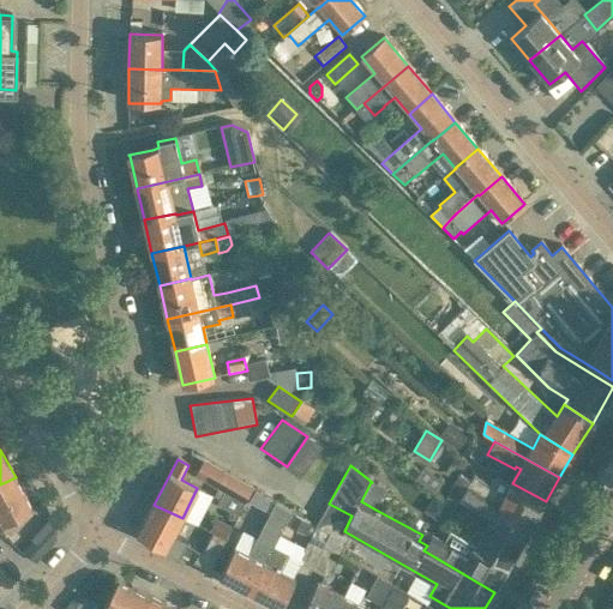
[(226,474),(214,498),(220,501),(216,506),(238,518),(253,490),(226,474)]
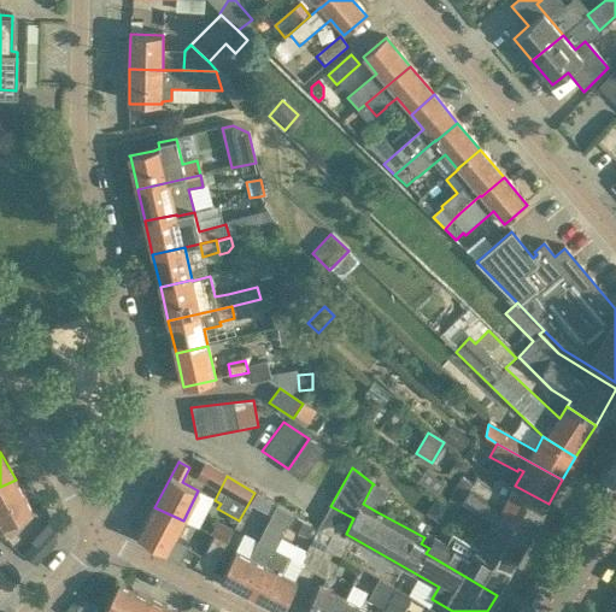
[(511,570),(533,533),(469,490),(473,487),(462,478),(449,498),(492,527),(477,551),(511,570)]
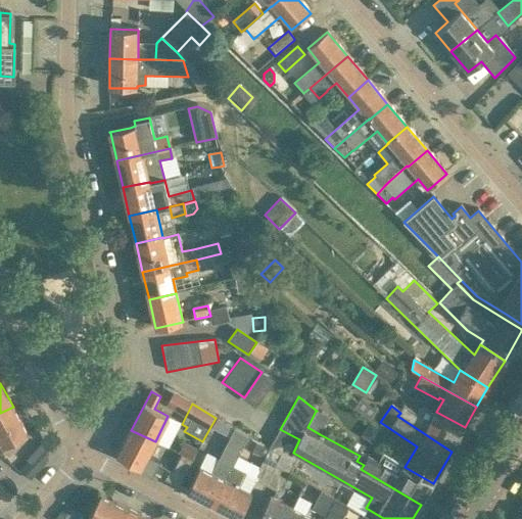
[(0,447),(28,434),(13,407),(0,413),(0,447)]
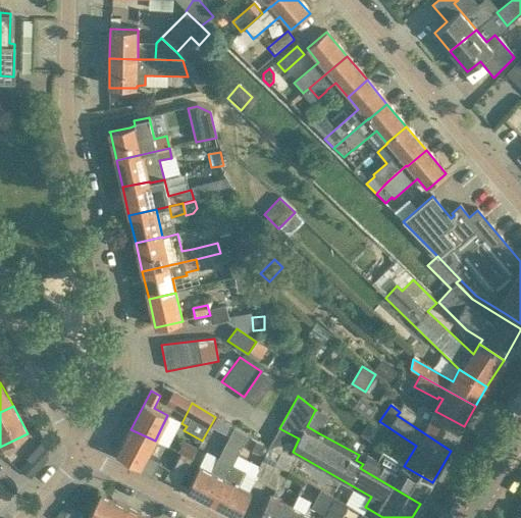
[(404,406),(400,412),(397,415),(451,451),(462,430),(433,415),(432,416),(420,407),(415,414),(404,406)]
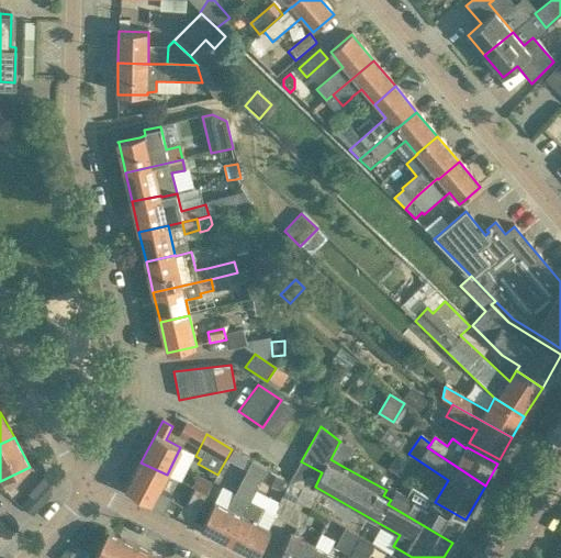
[(331,459),(344,467),(354,449),(340,442),(331,459)]
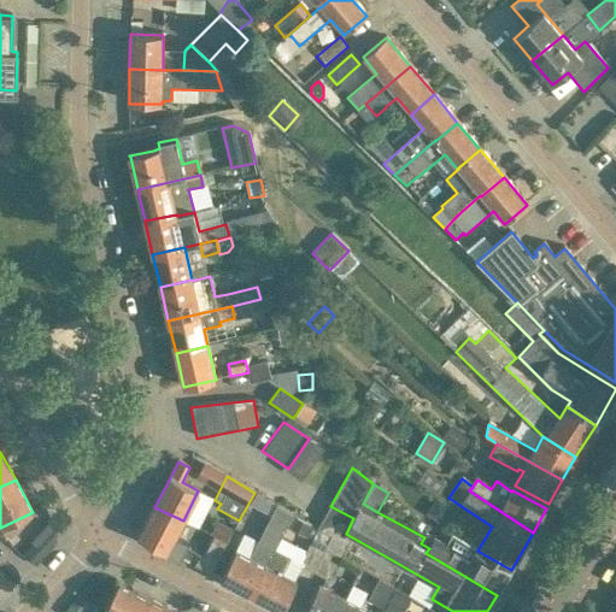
[(263,507),(267,500),(256,495),(250,506),(256,508),(263,507)]
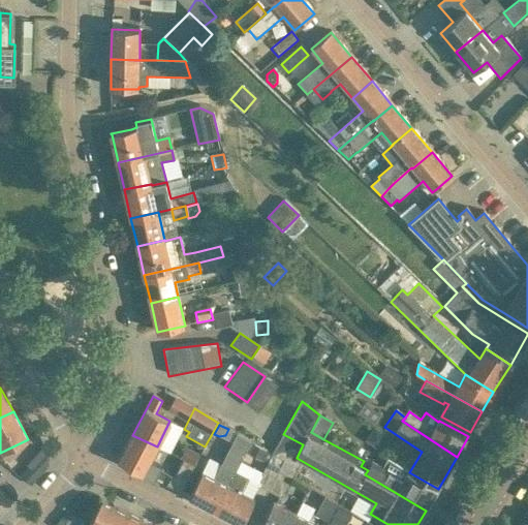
[(236,473),(245,454),(251,442),(237,434),(213,479),(203,472),(189,497),(216,511),(236,473)]
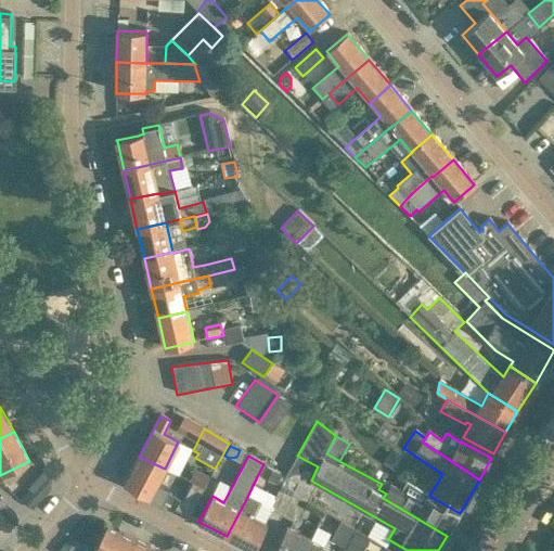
[(175,510),(179,500),(168,495),(171,488),(158,482),(165,469),(139,457),(125,484),(150,497),(175,510)]
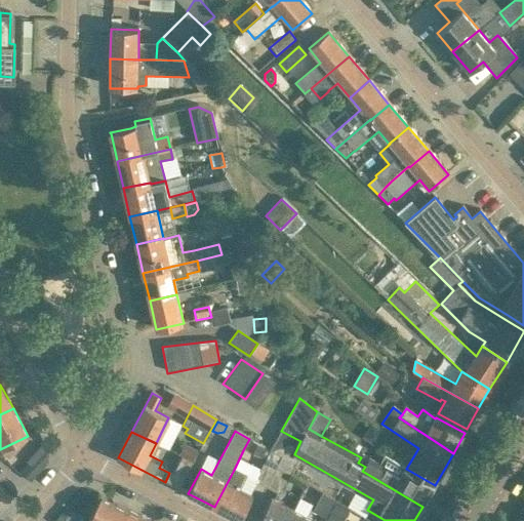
[(259,457),(265,448),(252,442),(252,441),(249,439),(243,450),(259,458),(259,457)]
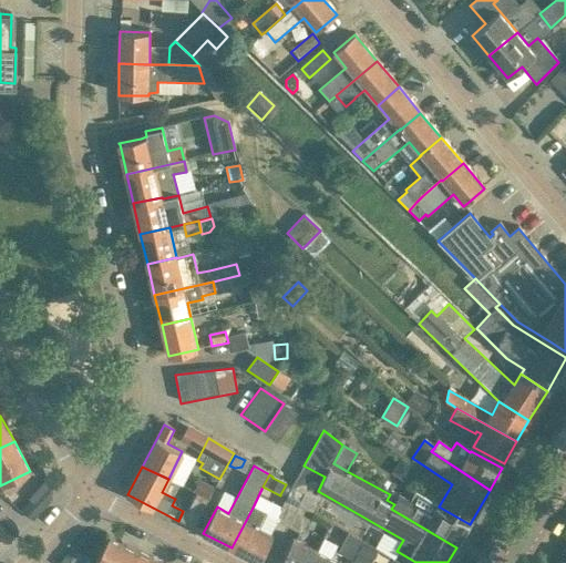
[(214,489),(198,481),(193,492),(207,500),(214,489)]
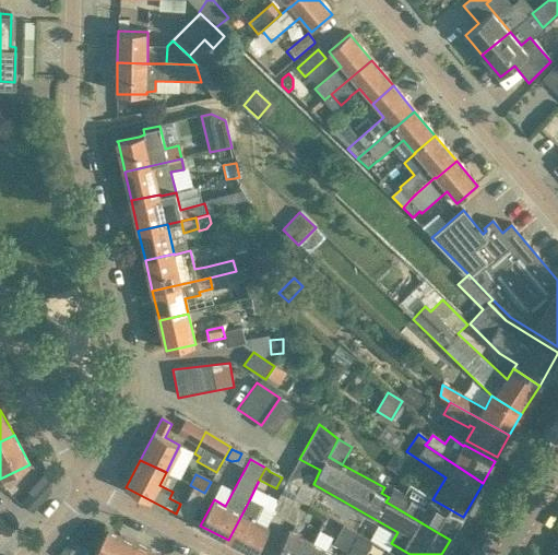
[(287,481),(271,511),(270,512),(273,515),(284,520),(294,498),(300,487),(287,481)]
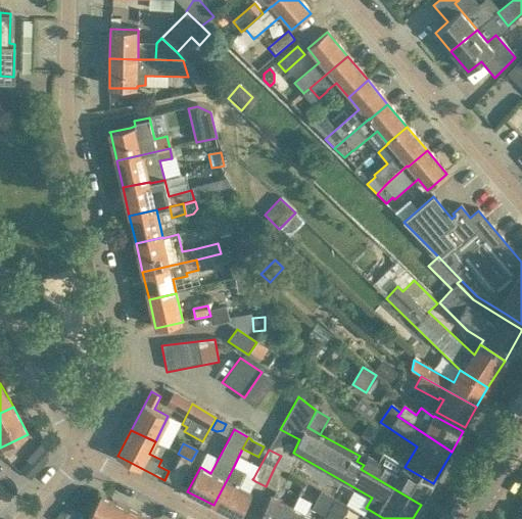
[(362,453),(360,456),(357,461),(364,465),(361,469),(421,505),(433,483),(405,467),(404,467),(382,455),(377,462),(362,453)]
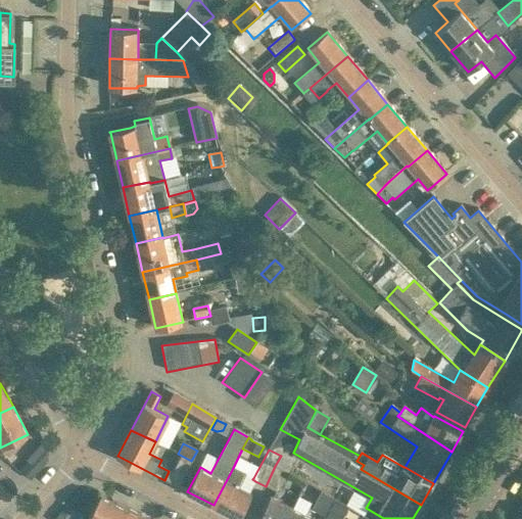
[(192,462),(181,456),(173,472),(170,478),(181,484),(192,462)]
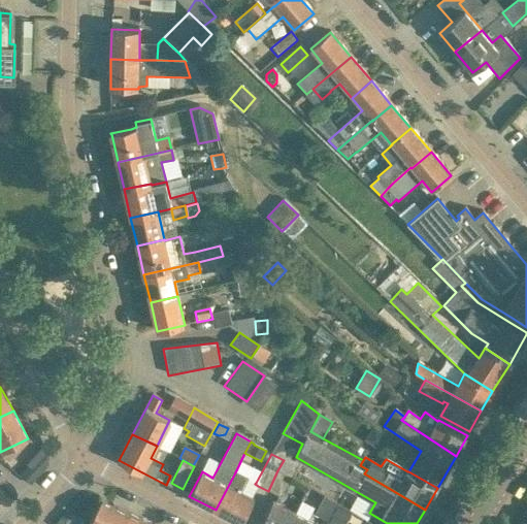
[(277,470),(291,478),(297,467),(284,460),(277,470)]
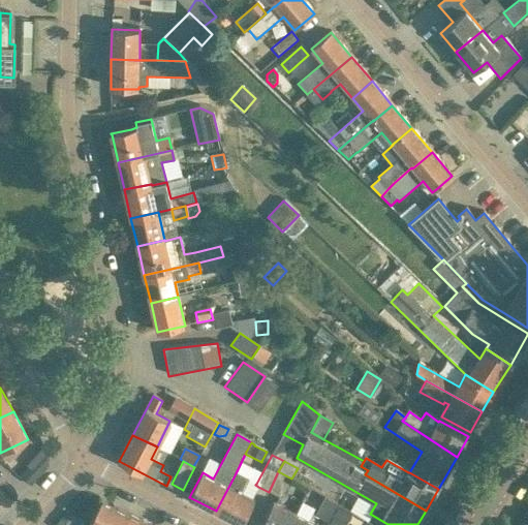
[(39,479),(28,468),(19,477),(30,488),(39,479)]
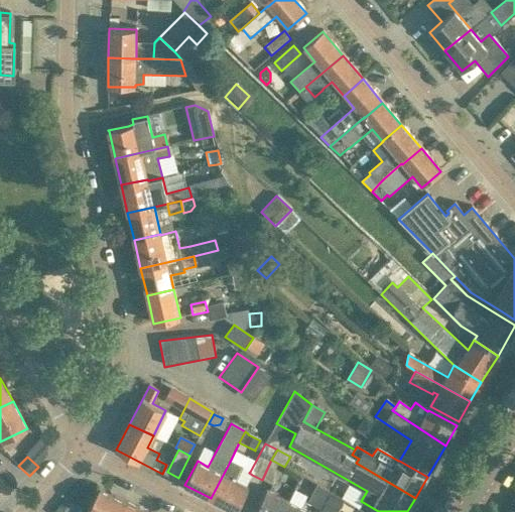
[(274,487),(284,467),(271,460),(262,480),(274,487)]
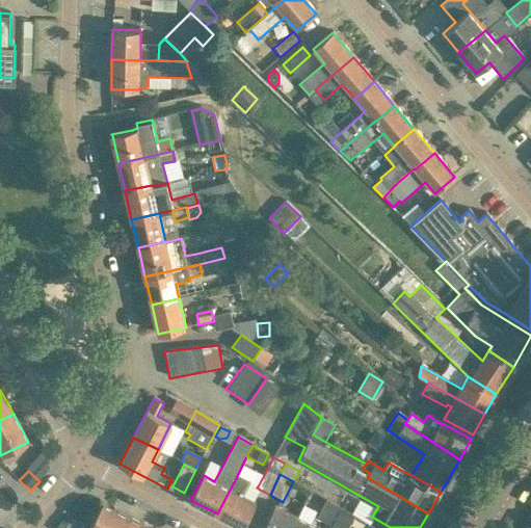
[(254,501),(260,490),(257,487),(258,486),(237,476),(217,513),(243,527),(256,503),(254,501)]
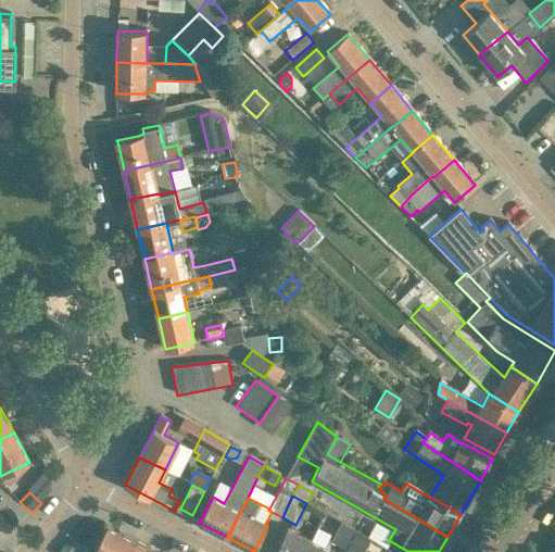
[(344,550),(354,531),(340,524),(330,542),(344,550)]
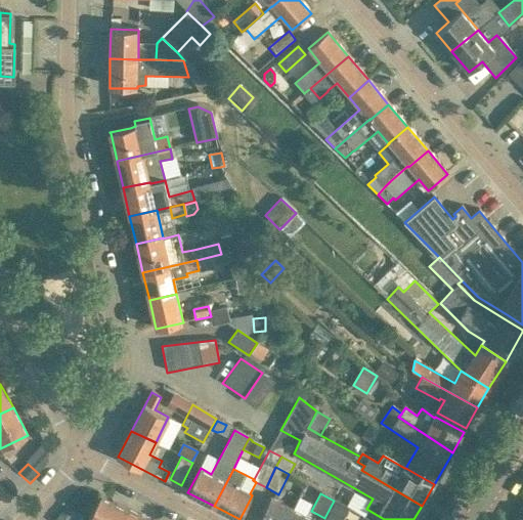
[(121,519),(127,510),(100,496),(88,519),(121,519)]
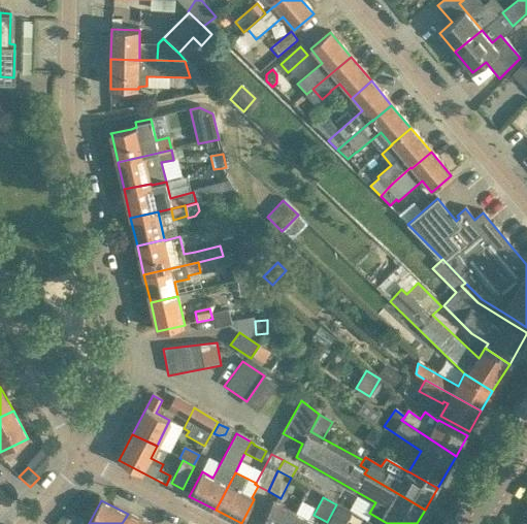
[(288,523),(294,514),(272,502),(260,523),(288,523)]
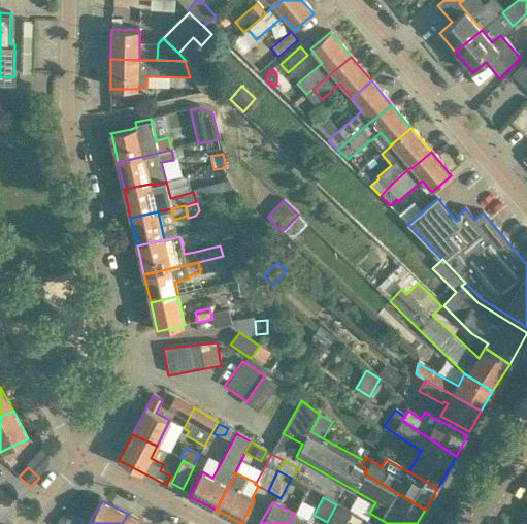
[(343,523),(351,512),(336,504),(327,522),(326,523),(343,523)]
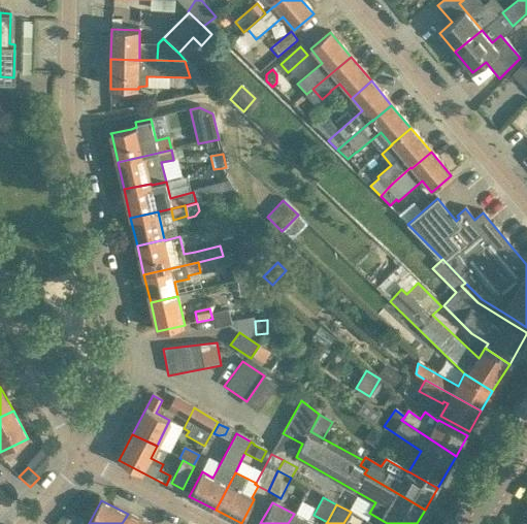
[(145,523),(128,514),(122,523),(145,523)]
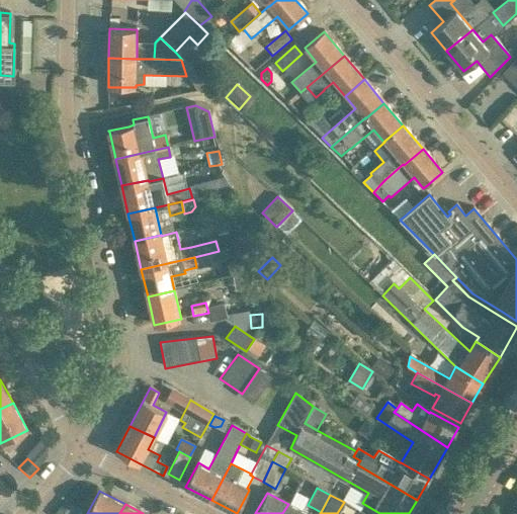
[(309,513),(288,504),(282,513),(309,513)]
